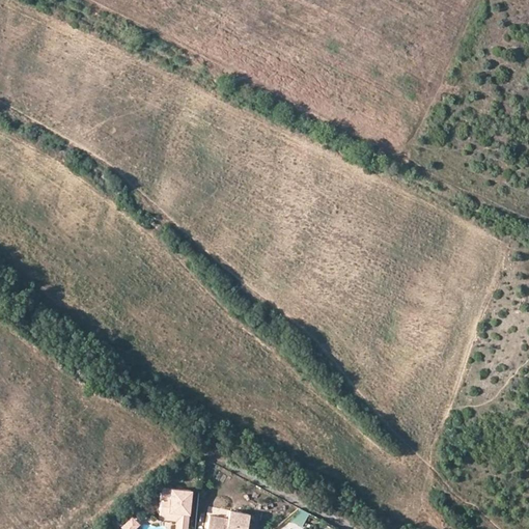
[(188,528),(193,491),(173,489),(172,494),(164,494),(162,512),(179,513),(178,522),(177,528),(188,528)]
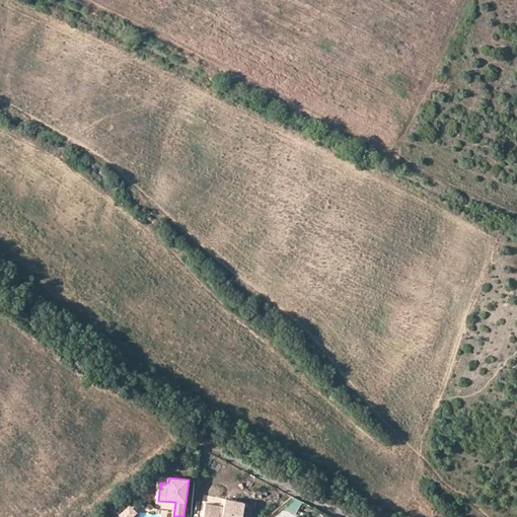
[(289,509),(298,513),(302,502),(293,498),(289,509)]
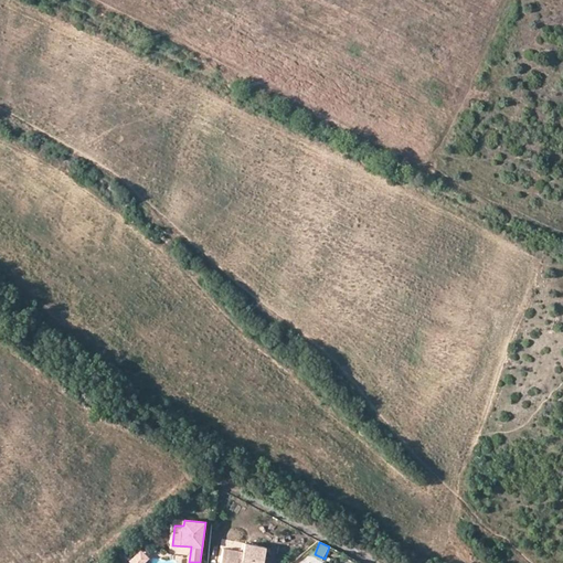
[(264,562),(267,549),(246,544),(244,553),(225,550),(222,562),(264,562)]
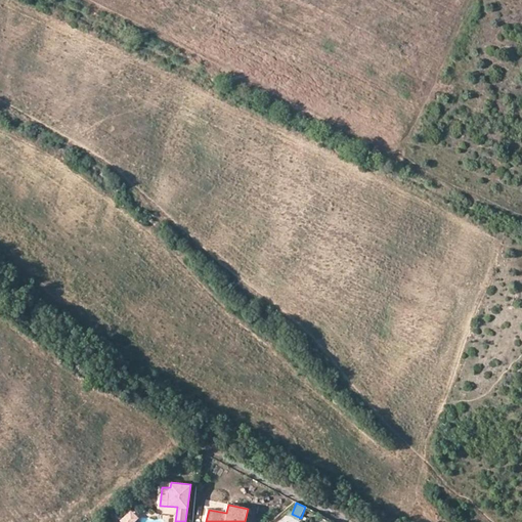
[(177,507),(160,506),(159,513),(176,515),(177,507)]
